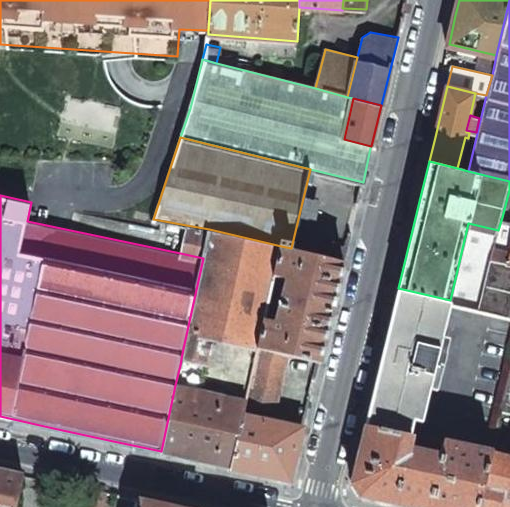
[(498,230),(491,257),(492,257),(509,261),(509,218),(502,217),(498,230)]
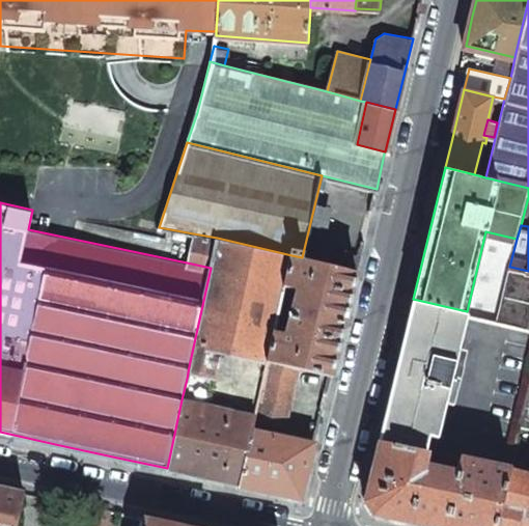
[(217,238),(193,233),(187,263),(211,268),(217,238)]
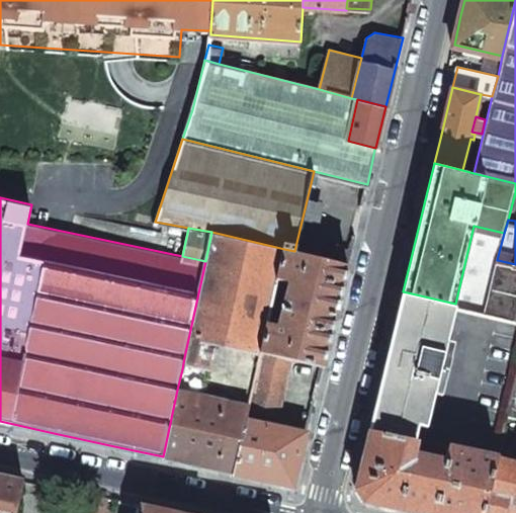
[(205,261),(184,357),(212,363),(219,338),(260,348),(266,322),(277,280),(284,249),(211,232),(205,261)]
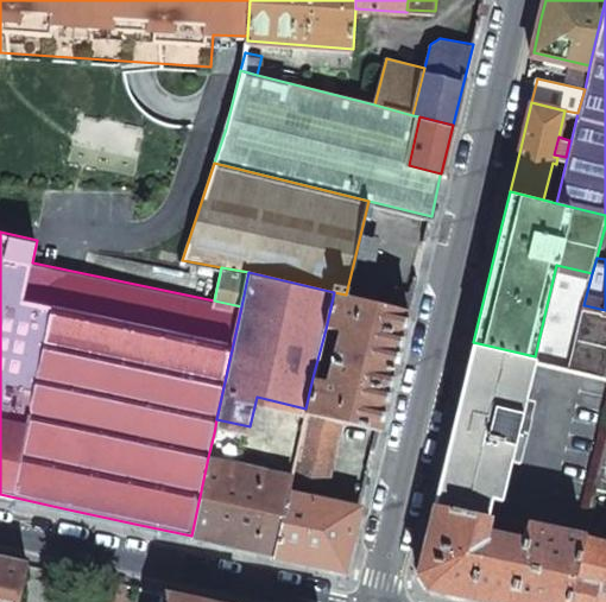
[(378,302),(408,310),(412,291),(383,284),(378,302)]
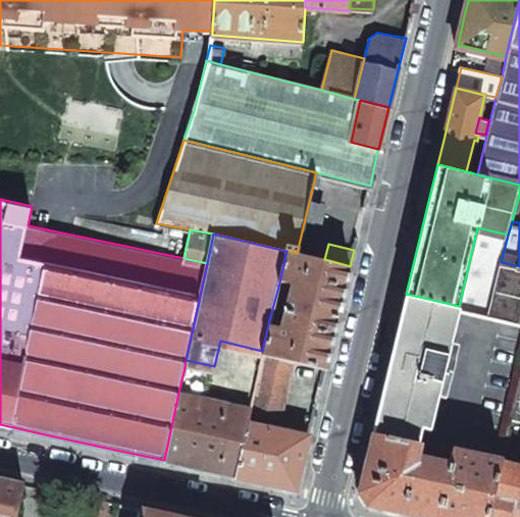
[(268,324),(262,351),(266,352),(296,358),(326,366),(339,316),(350,266),(324,259),(297,253),(287,251),(279,282),(290,285),(279,326),(268,324)]
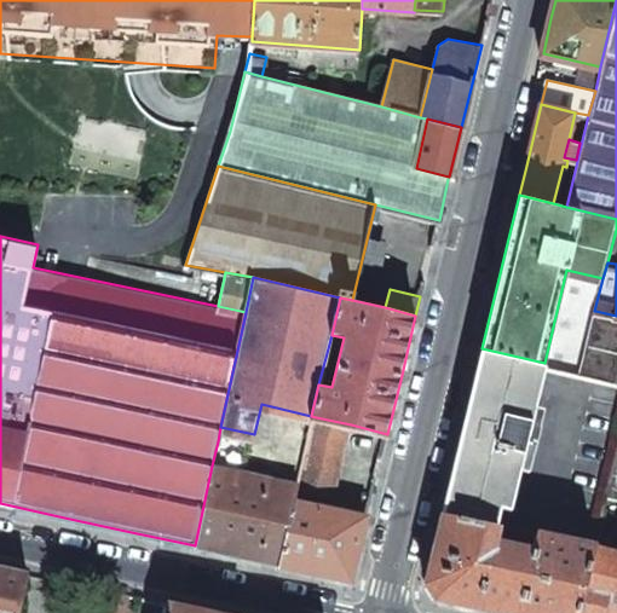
[(616,316),(595,311),(581,371),(616,380),(616,316)]
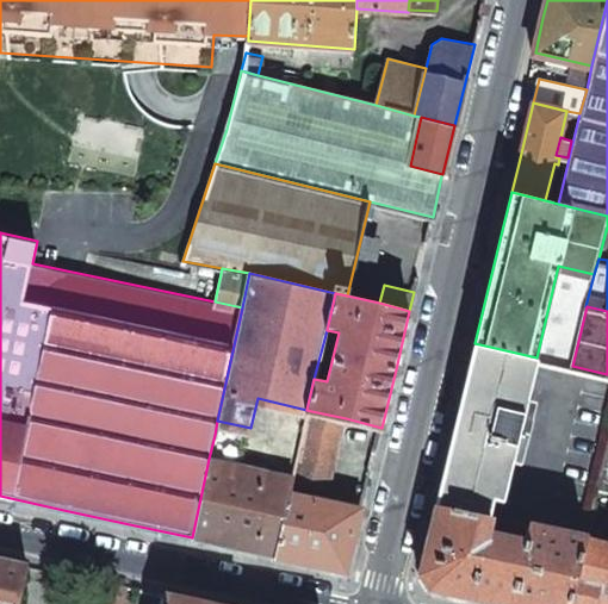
[(456,422),(436,502),(492,515),(497,498),(506,500),(520,439),(527,441),(532,421),(523,418),(538,357),(537,357),(475,343),(456,422)]
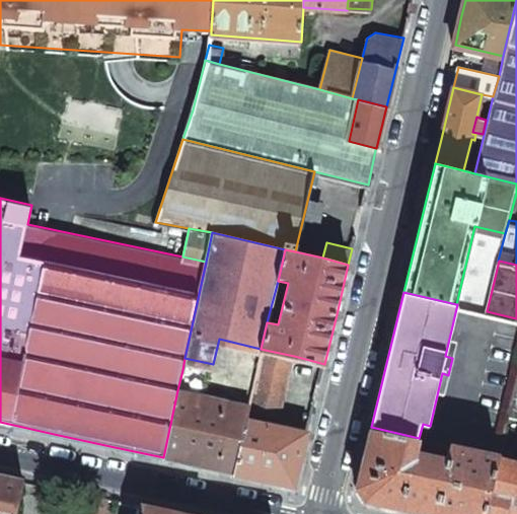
[(250,407),(250,409),(281,416),(294,356),(265,350),(264,355),(257,378),(250,407)]
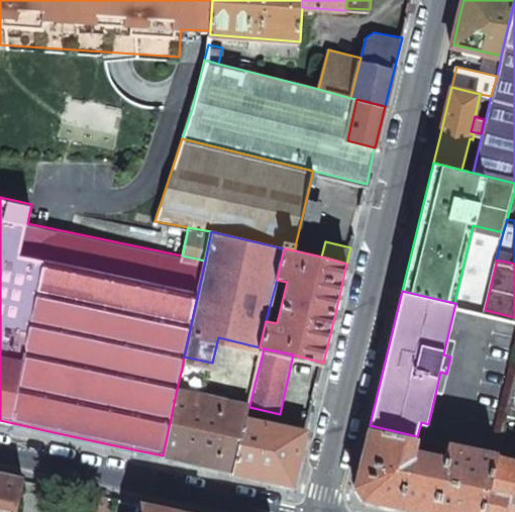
[(249,350),(243,373),(256,377),(263,353),(249,350)]
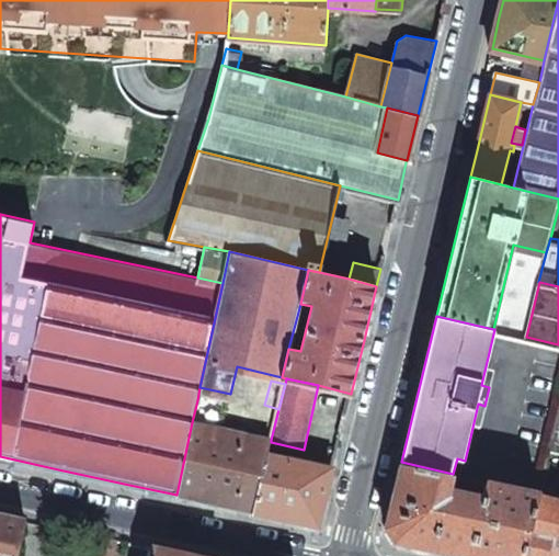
[(200,387),(197,400),(227,408),(230,394),(200,387)]
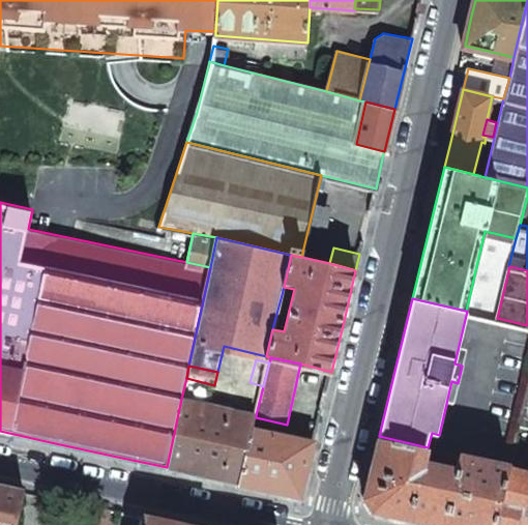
[(181,399),(167,467),(208,475),(240,483),(254,427),(256,417),(256,415),(181,399)]
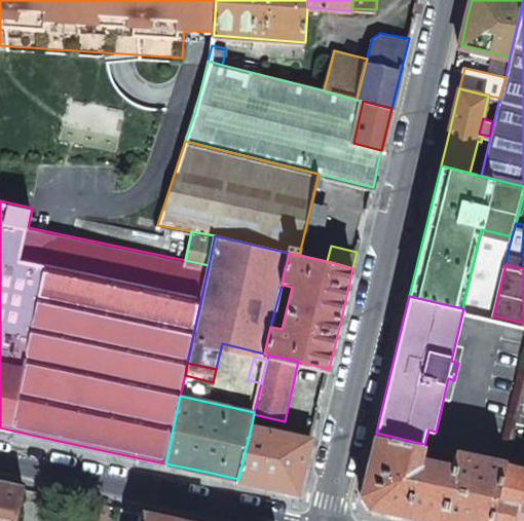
[(252,423),(238,479),(273,485),(299,490),(312,438),(252,423)]
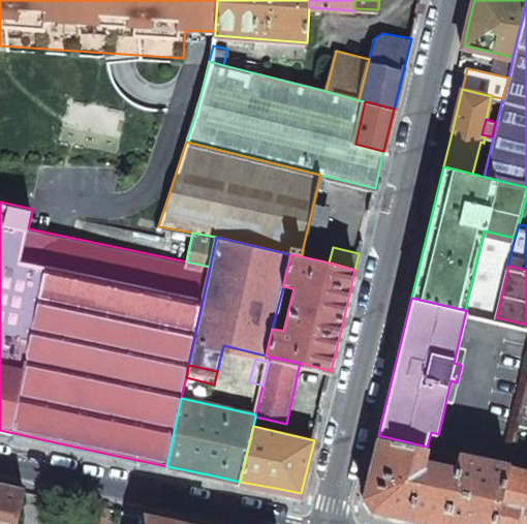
[(427,447),(378,435),(365,495),(373,509),(436,522),(444,523),(493,523),(508,467),(508,464),(458,454),(455,467),(425,460),(427,447)]
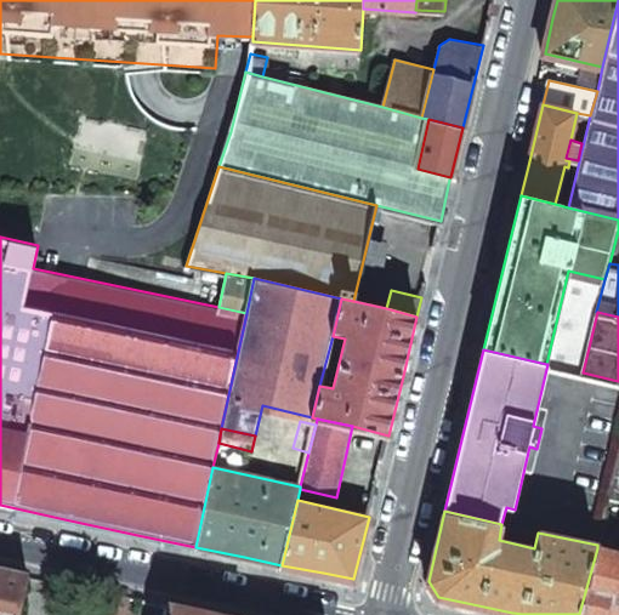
[(618,552),(597,548),(579,614),(618,614),(618,552)]
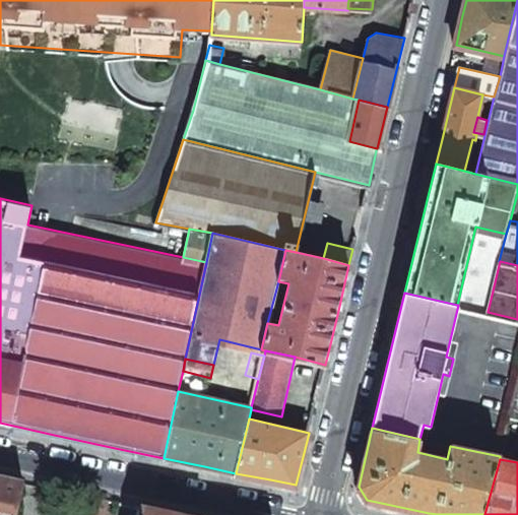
[(0,474),(0,514),(15,514),(23,480),(4,475),(0,474)]
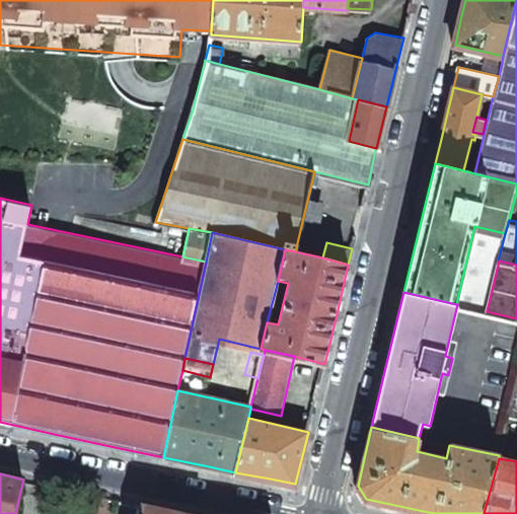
[(143,505),(141,513),(188,513),(185,513),(143,505)]
